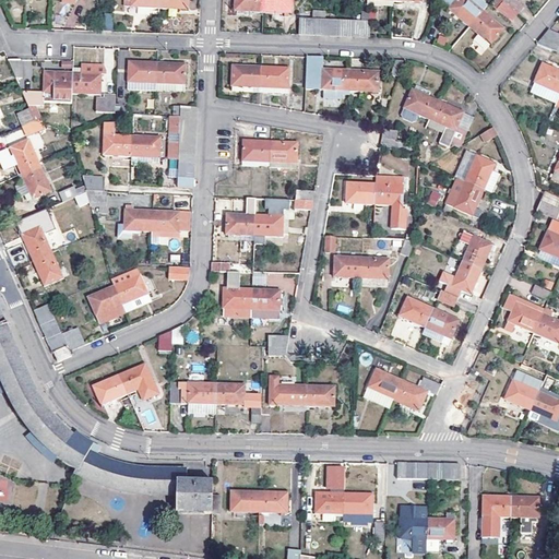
[(139,10),(147,10),(147,7),(159,7),(159,0),(125,0),(125,12),(139,12),(139,10)]
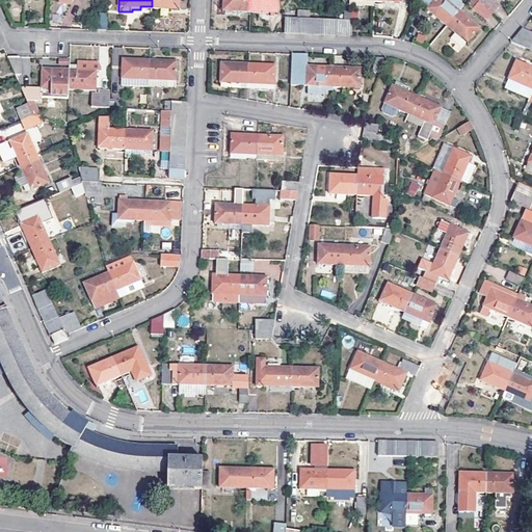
[(225,10),(250,11),(250,0),(222,0),(222,10),(225,10)]
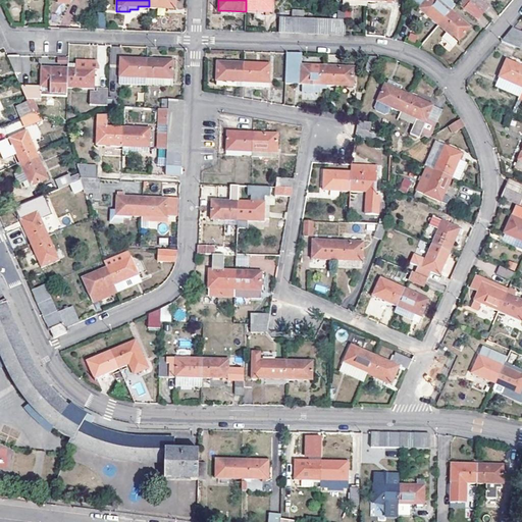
[(272,0),(246,0),(246,11),(265,11),(265,15),(269,15),(269,12),(272,12),(272,0)]
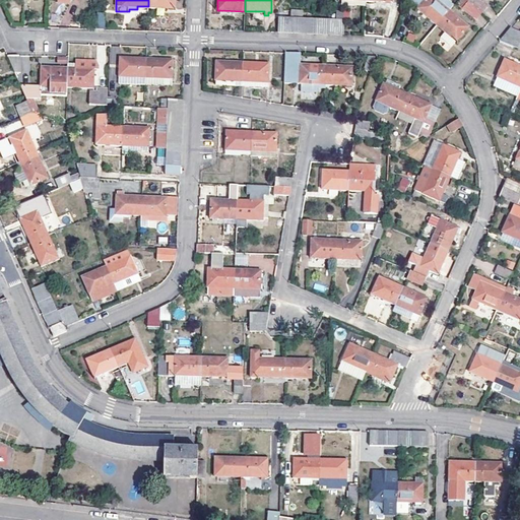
[(415,8),(437,25),(449,10),(453,5),(447,0),(409,0),(417,6),(415,8)]
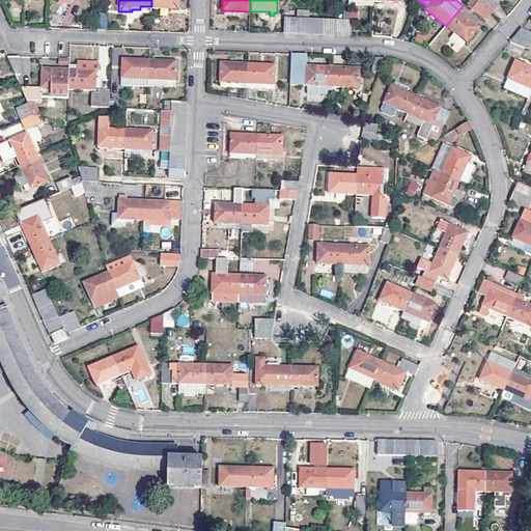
[(492,14),(475,0),(471,0),(467,5),(485,21),(492,14)]
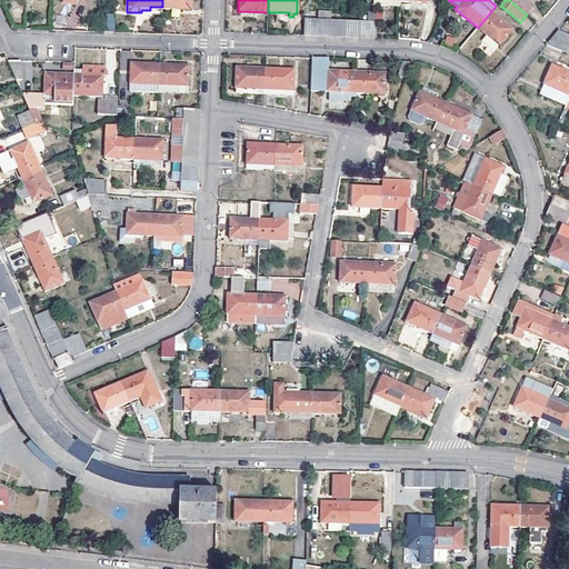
[(523,0),(509,0),(527,15),(532,7),(523,0)]
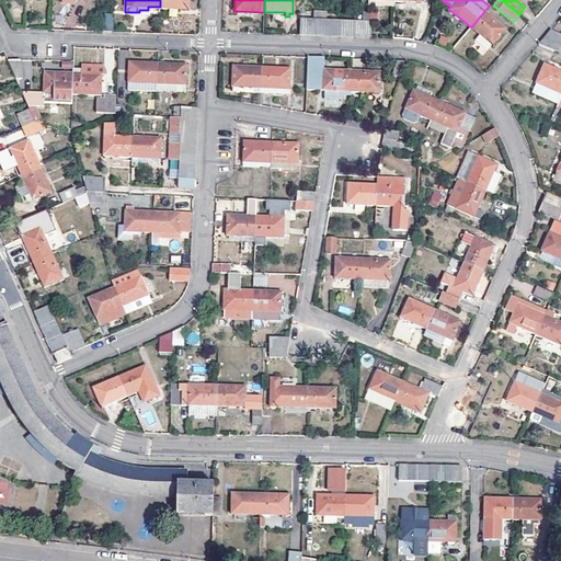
[(480,35),(492,45),(493,46),(506,30),(484,11),(471,27),(480,35)]
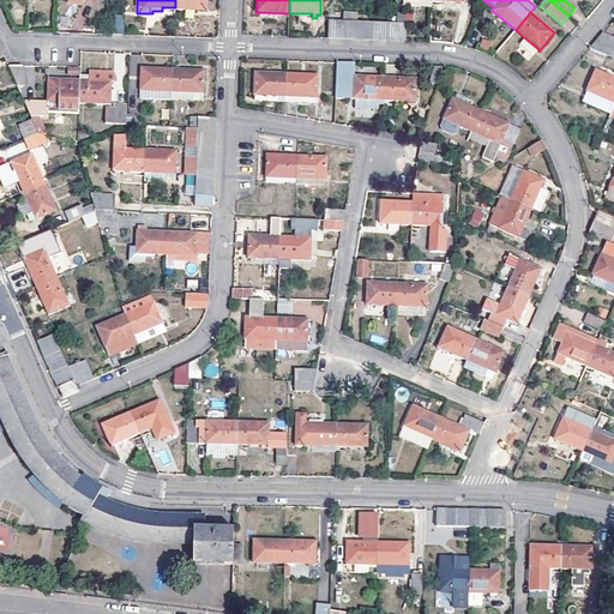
[(125,16),(114,16),(114,34),(124,35),(125,16)]
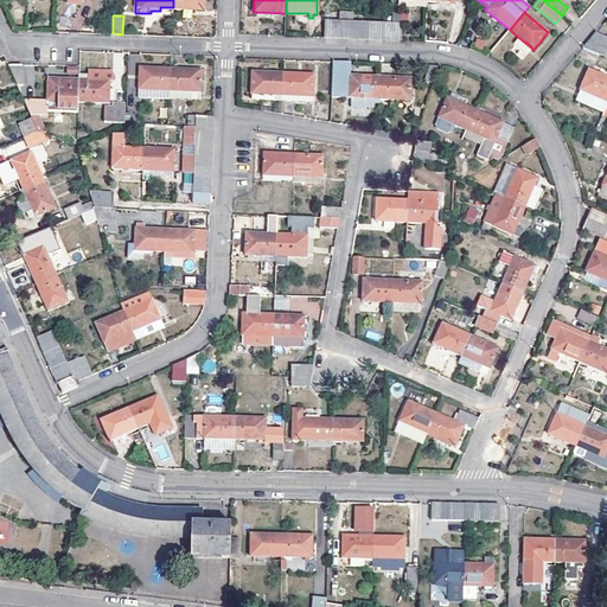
[(394,17),(394,23),(393,40),(402,40),(402,24),(407,24),(407,17),(394,17)]
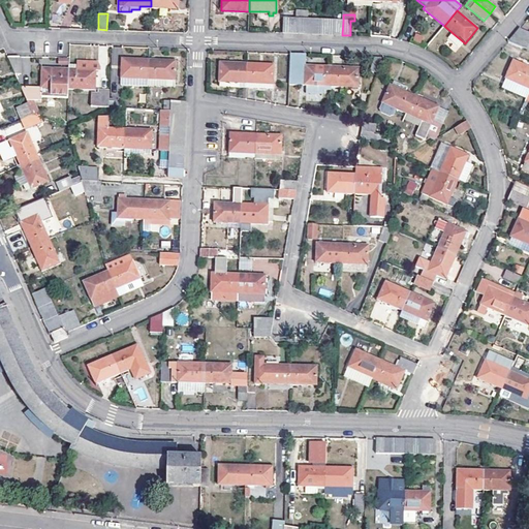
[(283,18),(283,33),(291,33),(291,18),(283,18)]
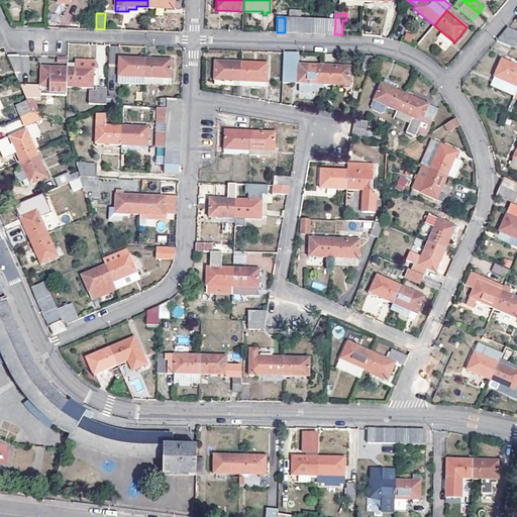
[(313,18),(306,18),(305,33),(312,33),(313,18)]
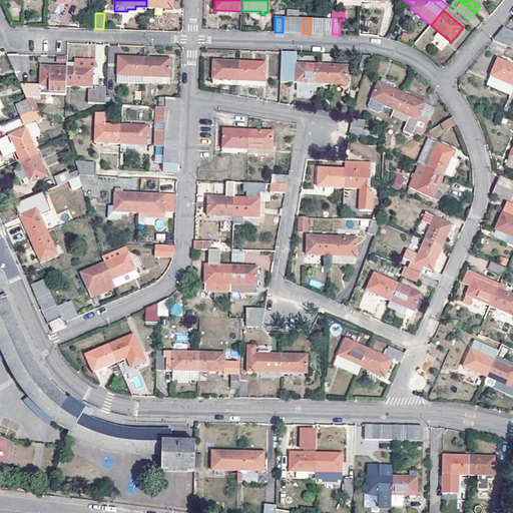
[(333,19),(325,19),(324,34),(332,34),(333,19)]
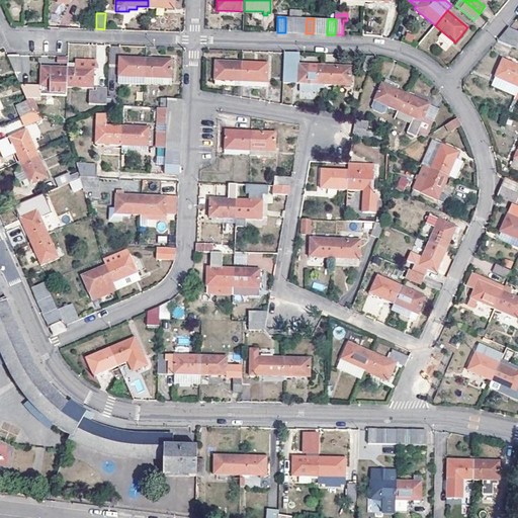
[(517,31),(509,28),(504,35),(517,40),(517,31)]
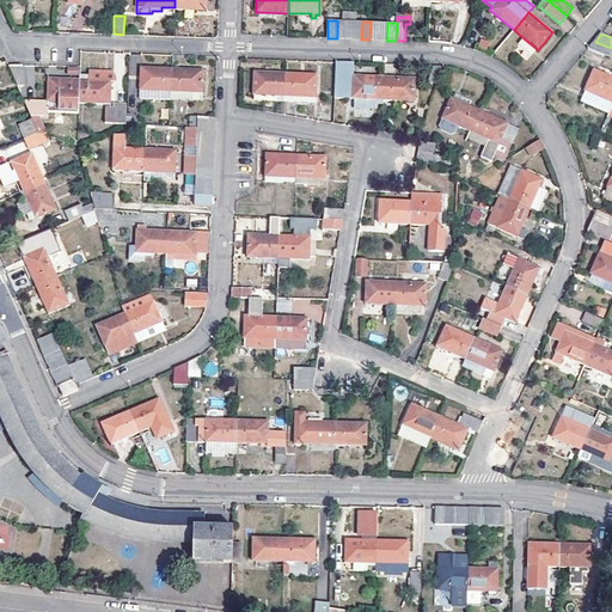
[(524,38),(520,43),(533,54),(537,49),(524,38)]
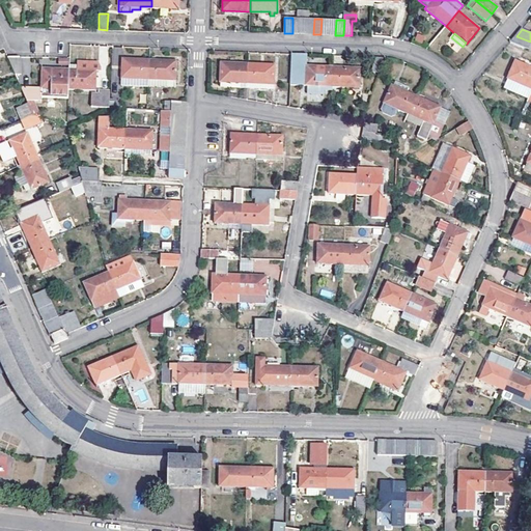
[(530,42),(516,36),(511,42),(530,51),(530,42)]
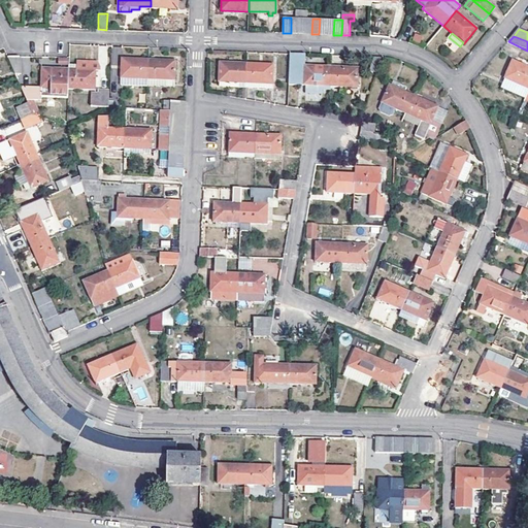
[(305,66),(305,55),(290,54),(288,84),(306,86),(306,93),(323,94),(323,89),(331,89),(331,87),(332,66),(305,66)]
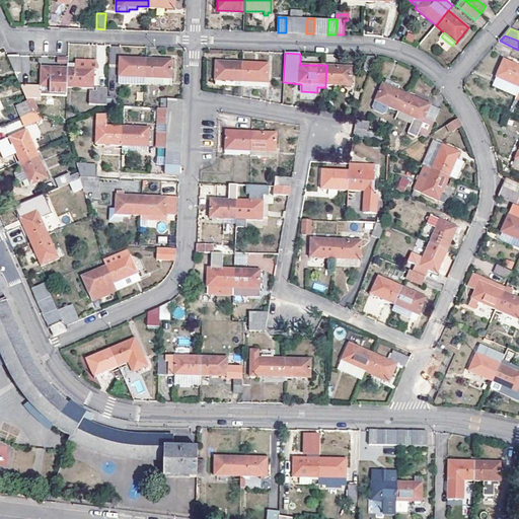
[(19,55),(7,55),(15,73),(21,73),(19,55)]
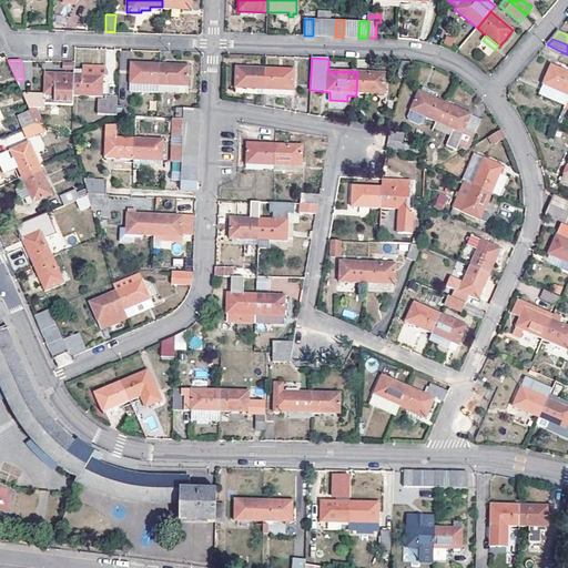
[(397,77),(405,79),(411,62),(402,61),(397,77)]
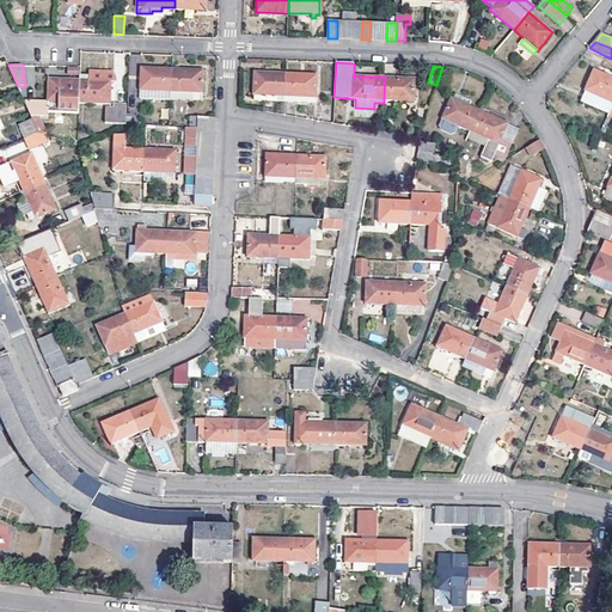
[(142,67),(141,91),(172,92),(173,68),(142,67)]
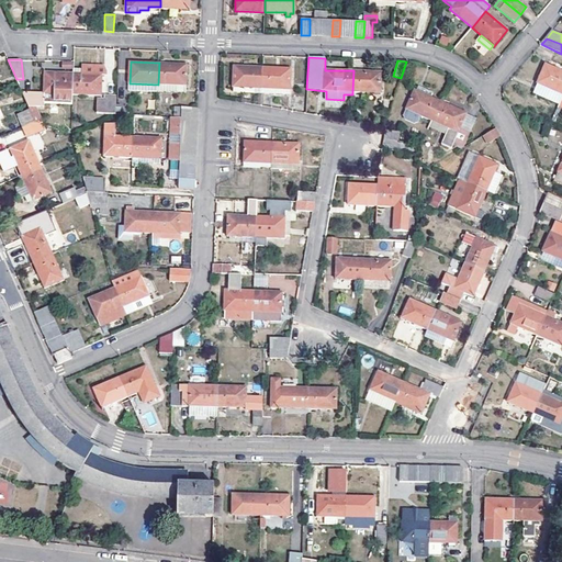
[(159,63),(158,85),(187,85),(188,64),(159,63)]
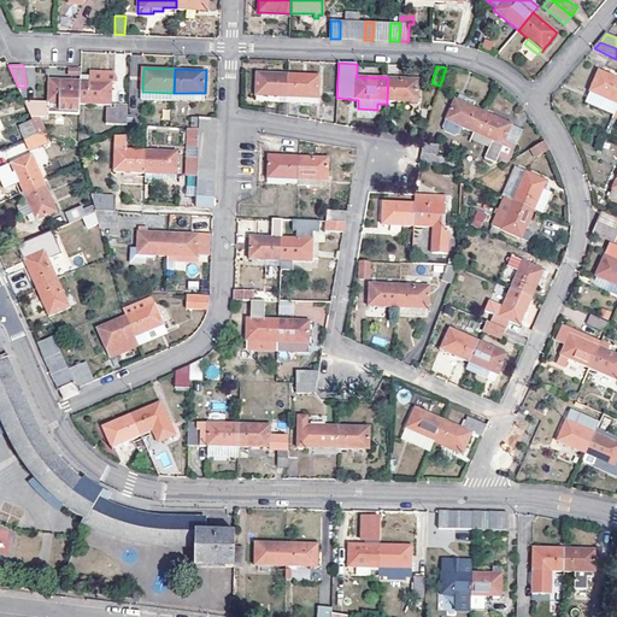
[(589,92),(616,104),(616,77),(599,70),(589,92)]
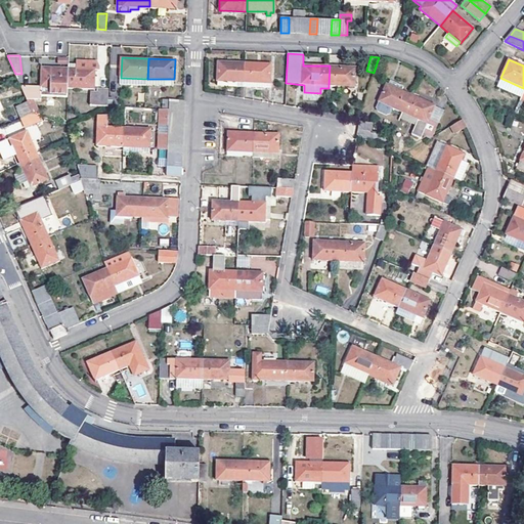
[(69,61),(69,68),(95,69),(100,70),(100,66),(95,62),(69,61)]
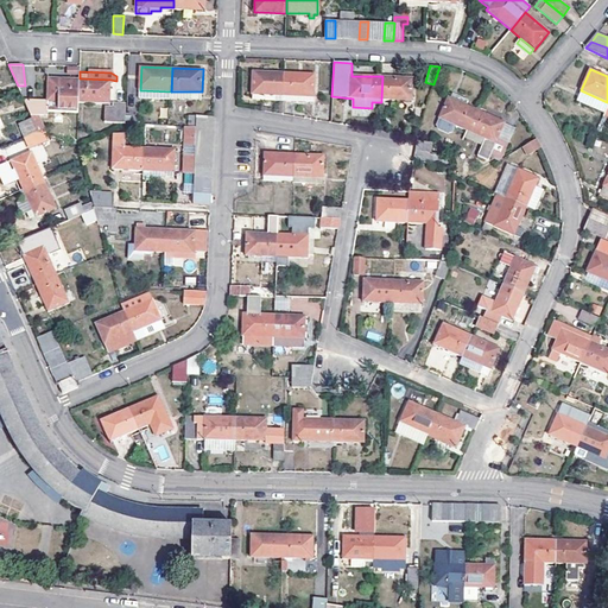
[(253,73),(253,95),(284,96),(284,74),(253,73)]
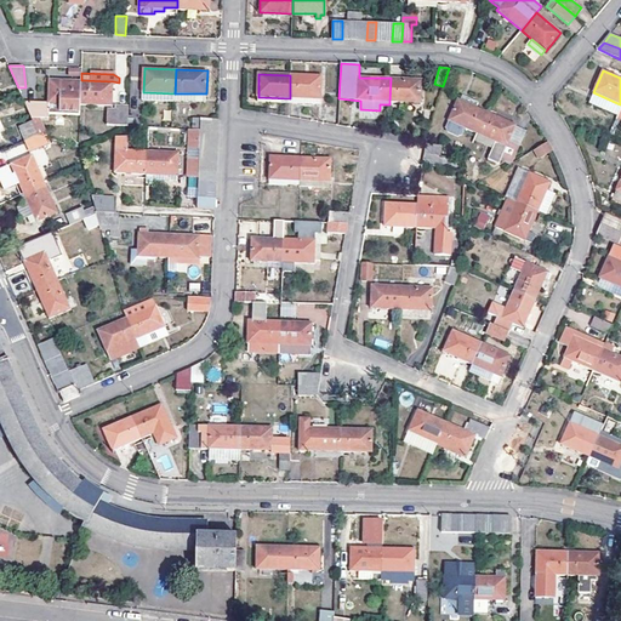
[(290,75),(290,98),(289,101),(298,101),(298,103),(320,104),(322,75),(290,75)]
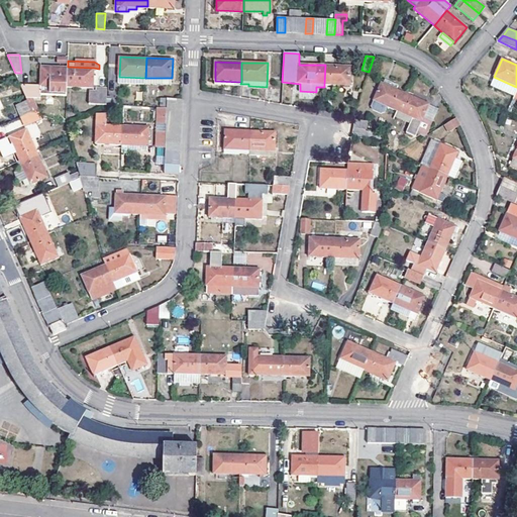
[(350,66),(325,65),(324,85),(350,86),(350,66)]
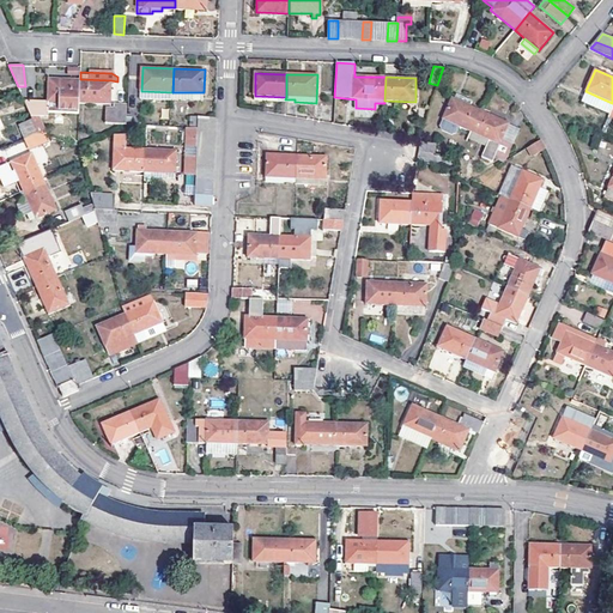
[(48,102),(25,102),(31,116),(44,117),(46,111),(64,111),(65,103),(79,103),(80,79),(49,78),(48,102)]
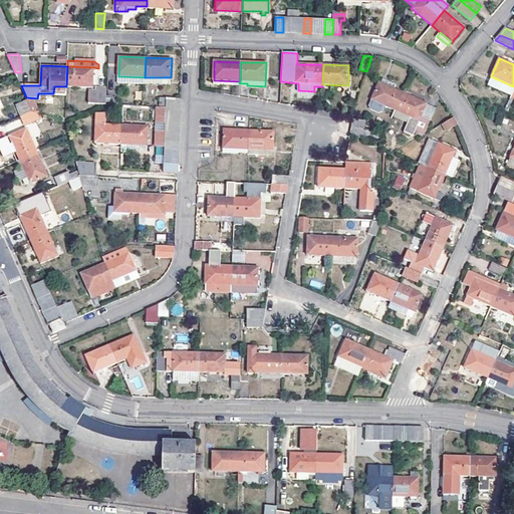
[(92,87),(93,67),(67,66),(66,86),(92,87)]
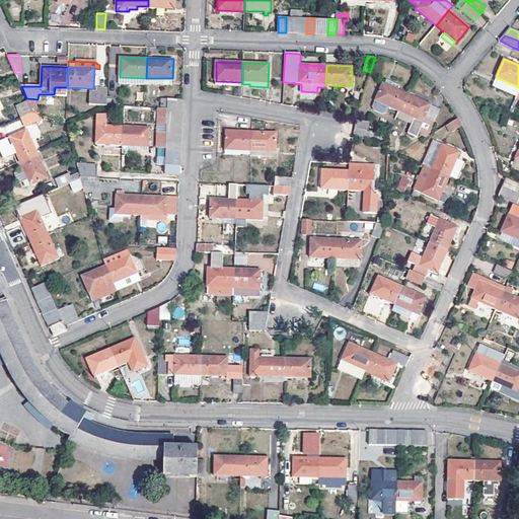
[(518,88),(518,87),(496,77),(495,80),(518,90),(518,88)]
